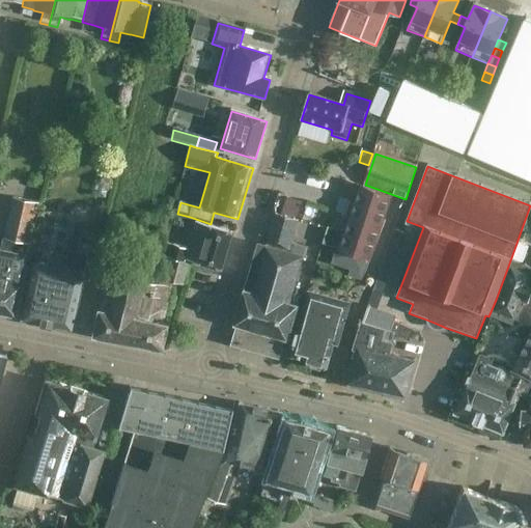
[(337,251),(370,262),(392,198),(360,187),(343,234),(328,229),(323,245),(338,250),(337,251)]
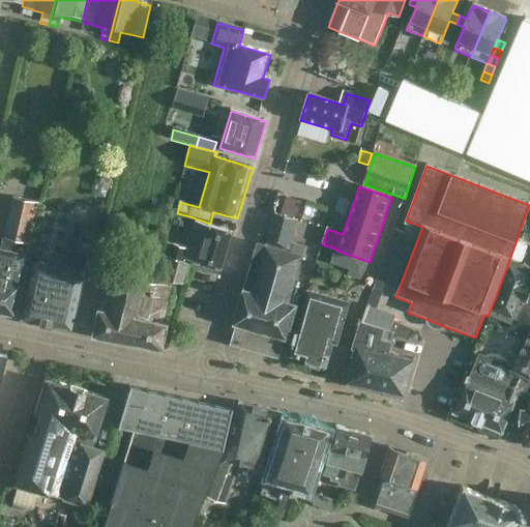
[(281,215),(297,220),(301,203),(286,198),(281,215)]
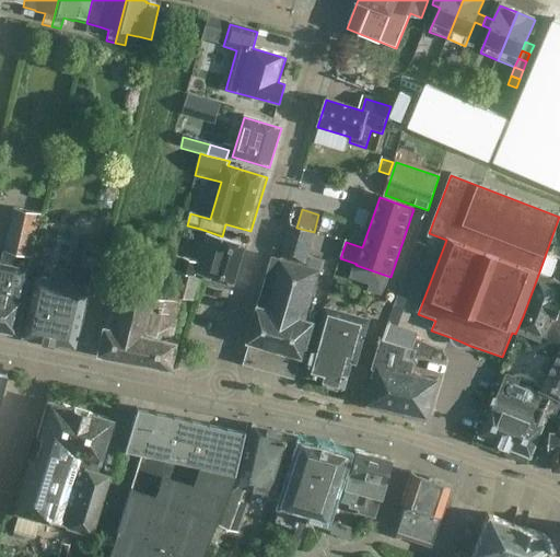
[(1,266),(0,265),(0,333),(16,337),(25,298),(31,299),(34,283),(26,282),(28,271),(18,269),(19,262),(30,265),(41,216),(14,210),(1,266)]
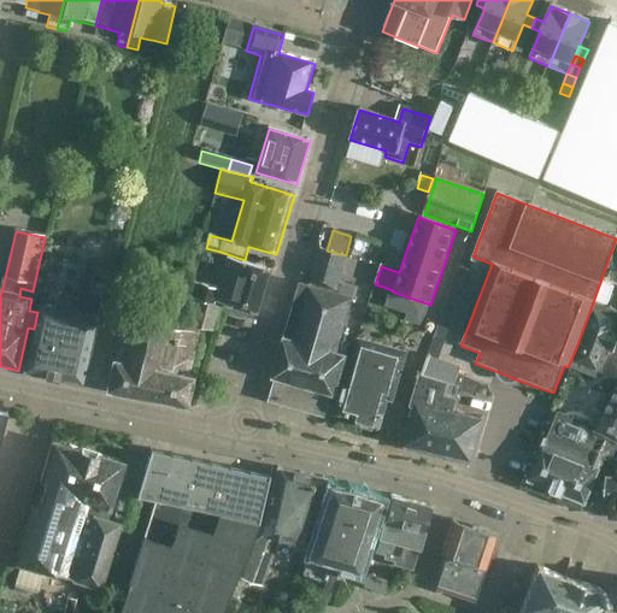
[(356,288),(339,283),(346,257),(319,249),(309,287),(301,284),(286,337),(339,353),(353,299),(356,288)]
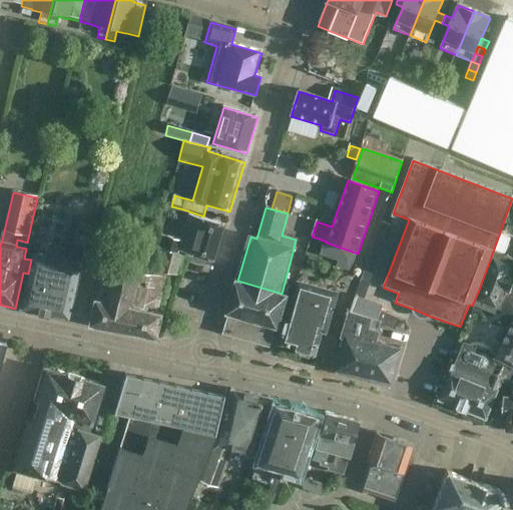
[(214,263),(225,226),(187,215),(180,241),(166,236),(162,249),(183,257),(183,255),(214,263)]
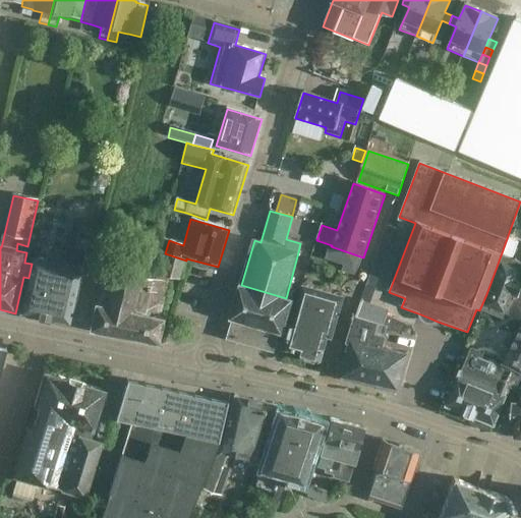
[(22,314),(71,326),(82,277),(94,279),(106,228),(79,222),(74,244),(70,243),(65,266),(35,260),(22,314)]
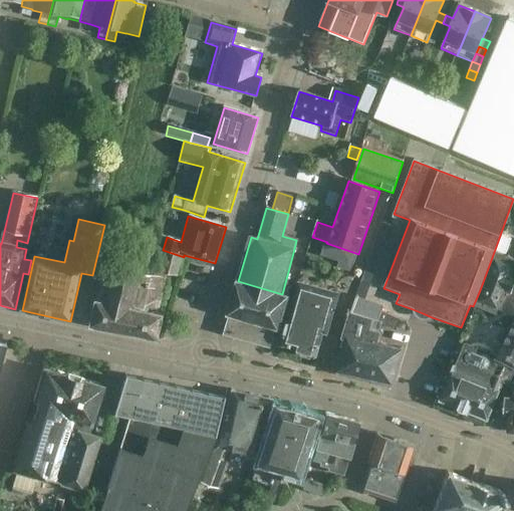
[(184,257),(163,250),(156,248),(153,260),(162,262),(160,271),(156,270),(155,276),(147,274),(147,273),(112,266),(112,267),(103,265),(97,301),(92,326),(158,340),(164,315),(159,314),(169,275),(179,278),(184,257)]
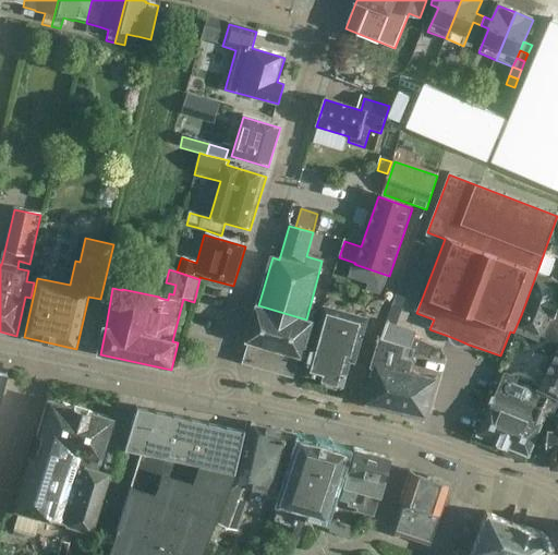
[(557,281),(536,274),(521,315),(513,333),(544,345),(554,318),(556,320),(557,313),(557,281)]
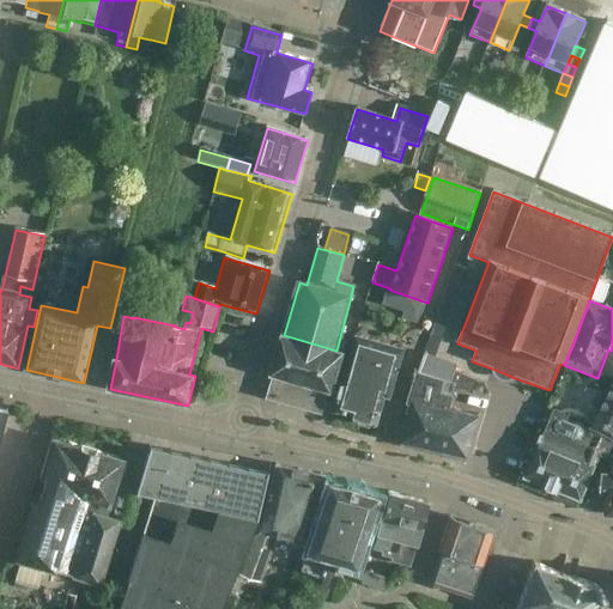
[(346,353),(337,351),(284,335),(284,336),(281,336),(271,377),(275,378),(273,389),(298,396),(296,405),(322,412),(327,394),(333,395),(346,353)]
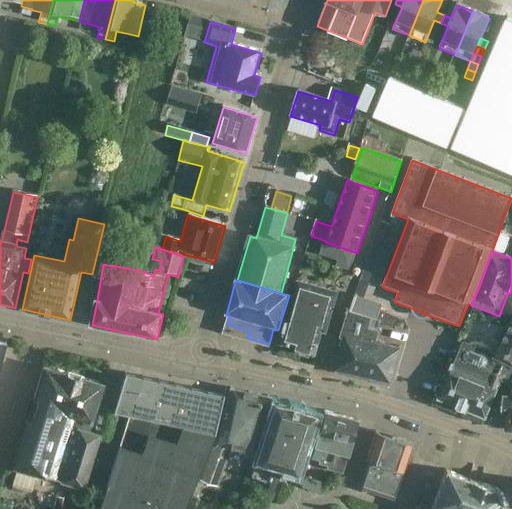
[(297,281),(279,344),(296,348),(295,350),(297,350),(299,355),(309,358),(313,355),(314,356),(321,332),(325,333),(336,293),(297,281)]
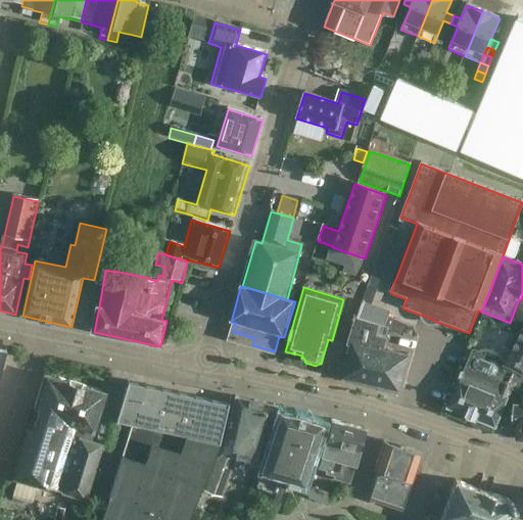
[(363,303),(361,321),(385,327),(389,314),(363,303)]
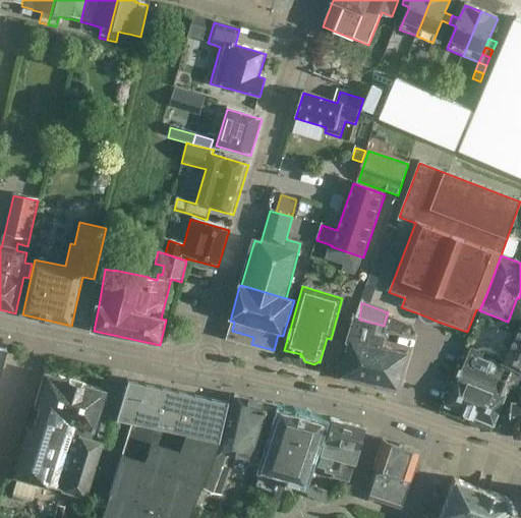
[(388,327),(384,326),(359,320),(356,330),(352,329),(345,353),(349,354),(342,376),(354,379),(397,388),(407,355),(381,348),(388,327)]
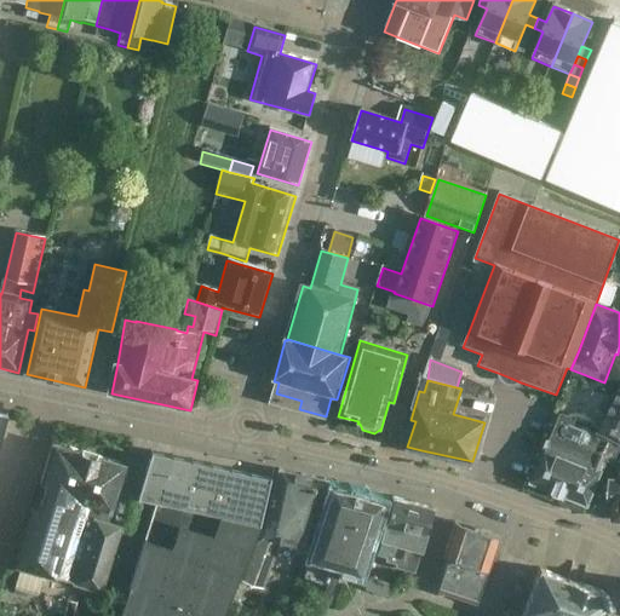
[(619,387),(601,431),(593,429),(592,426),(592,424),(590,421),(589,420),(586,418),(583,416),(580,415),(578,415),(574,415),(572,416),(569,418),(567,418),(561,415),(551,438),(549,437),(530,484),(556,494),(562,496),(587,507),(606,461),(612,464),(619,444),(619,387)]
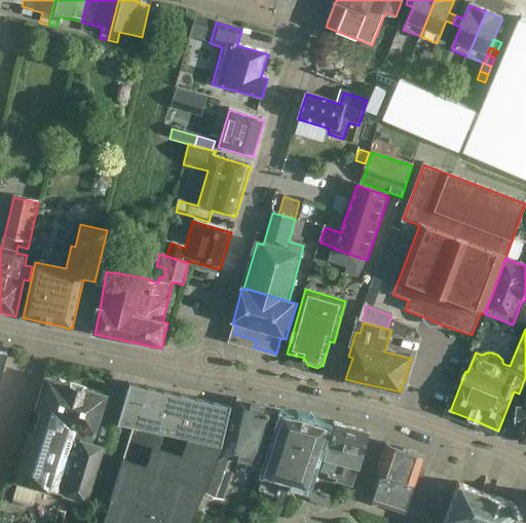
[(36,489),(85,505),(102,449),(89,446),(104,397),(45,379),(34,414),(39,415),(33,437),(28,435),(13,483),(16,484),(11,501),(31,508),(36,489)]
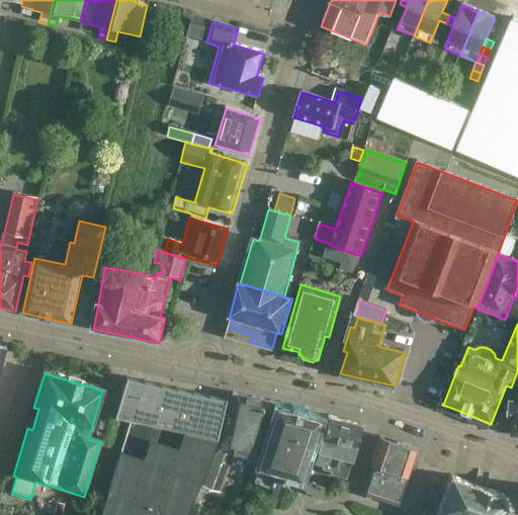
[(185,514),(216,447),(226,401),(183,392),(125,379),(113,417),(130,422),(99,514),(185,514)]
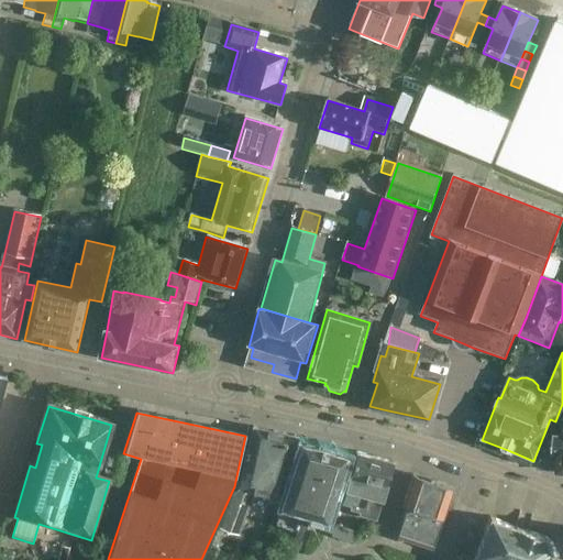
[(562,419),(562,437),(552,437),(551,453),(558,454),(556,474),(562,474),(562,419)]
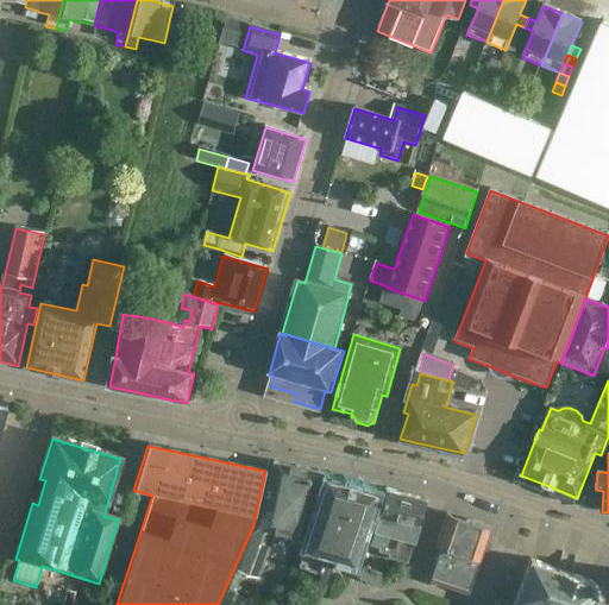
[(274,535),(299,540),(319,474),(272,464),(259,529),(252,536),(237,572),(255,579),(274,535)]
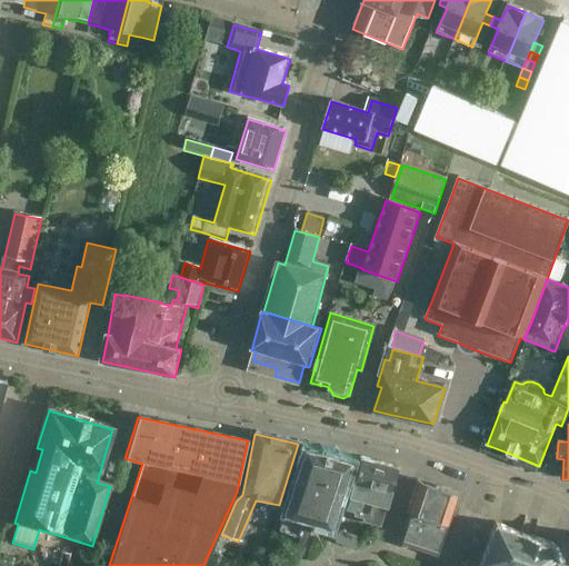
[(318,455),(305,452),(277,532),(297,536),(293,553),(300,554),(305,535),(300,534),(305,519),(327,527),(349,462),(335,458),(335,457),(318,453),(318,455)]
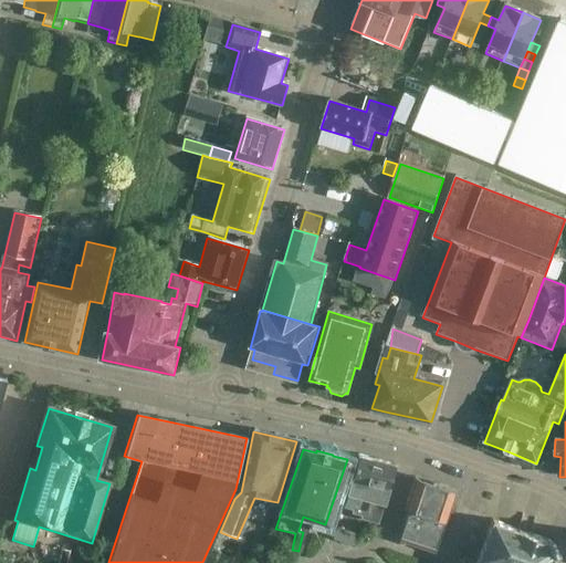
[(356,457),(343,506),(353,508),(350,515),(360,519),(360,520),(368,522),(378,524),(394,468),(375,462),(375,461),(358,457),(356,457)]
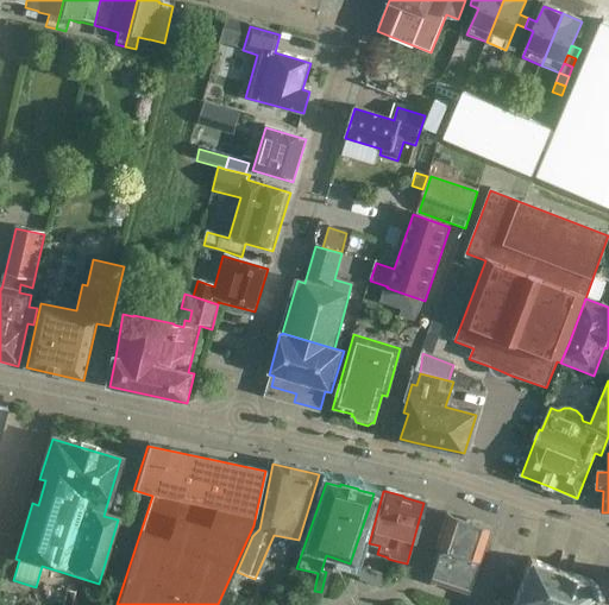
[(483,542),(488,529),(445,515),(434,547),(439,549),(428,581),(466,594),(476,562),(482,565),(489,544),(483,542)]
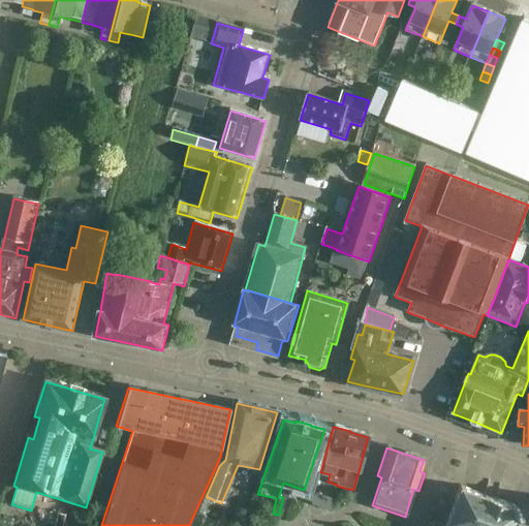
[(514,525),(517,519),(516,509),(511,505),(489,498),(460,487),(445,525),(514,525)]
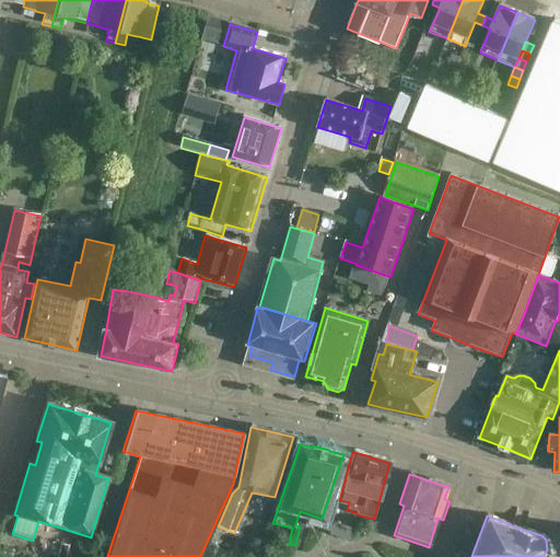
[(351,543),(354,532),(333,525),(329,536),(351,543)]
